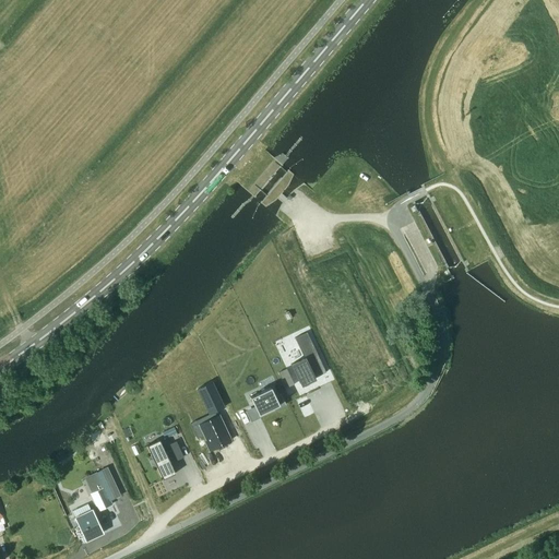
[(305,357),(290,364),(300,384),(325,372),(307,332),(295,337),(305,357)]
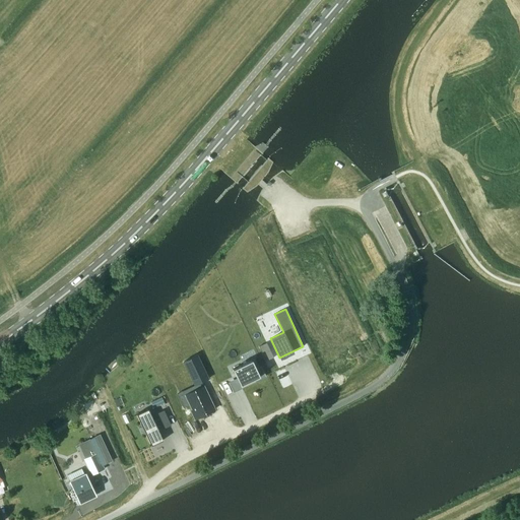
[(266,342),(259,346),(266,361),(273,358),(266,342)]
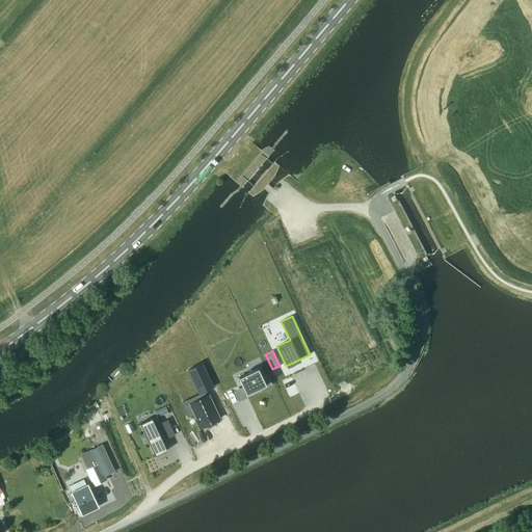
[(241,362),(221,371),(232,394),(241,389),(245,396),(264,388),(257,371),(247,375),(241,362)]
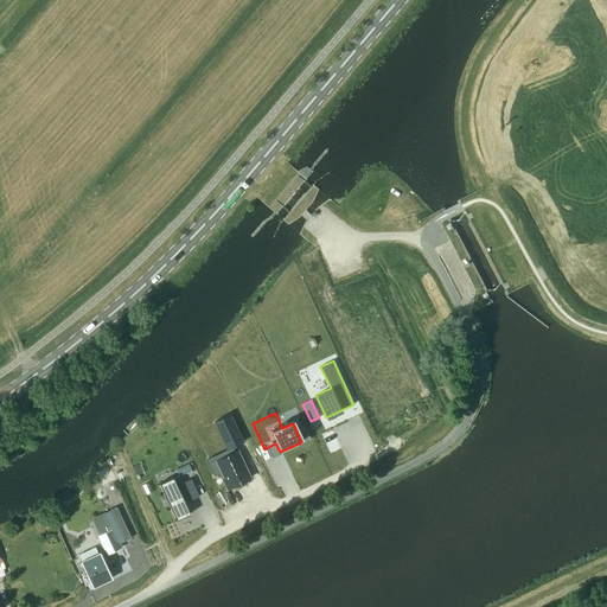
[(230,414),(213,421),(227,448),(229,453),(217,459),(223,470),(221,471),(224,479),(223,480),(227,489),(248,478),(235,451),(234,451),(231,446),(243,441),(230,414)]
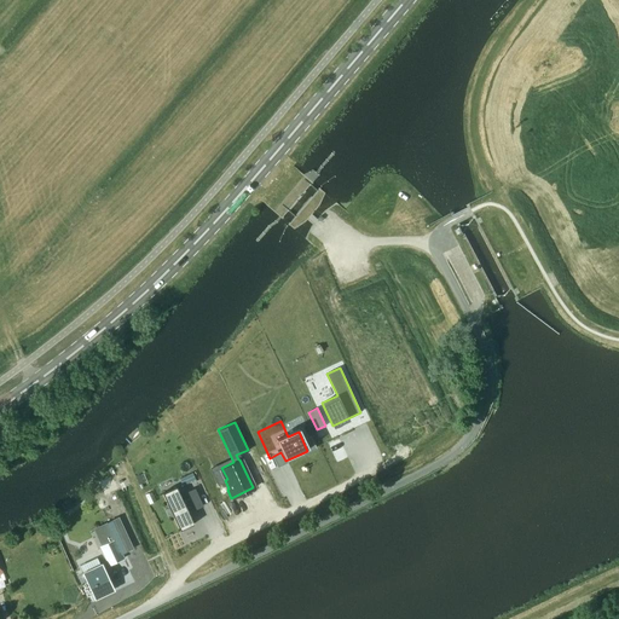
[(196,480),(192,473),(180,479),(183,485),(196,480)]
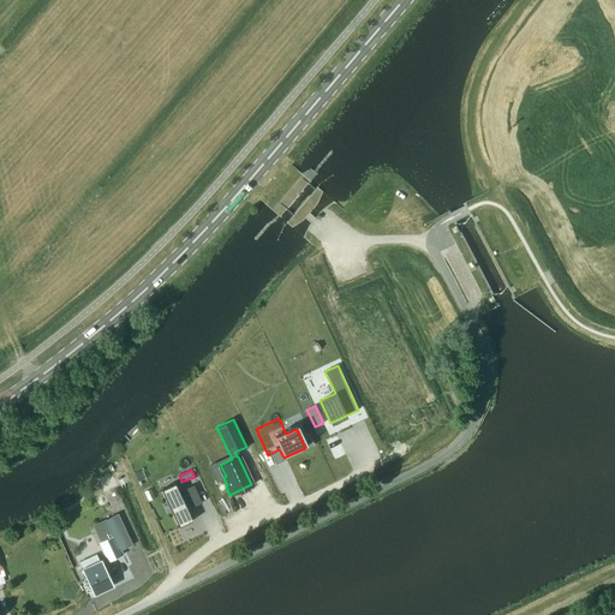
[(272,478),(257,484),(266,501),(279,495),(272,478)]
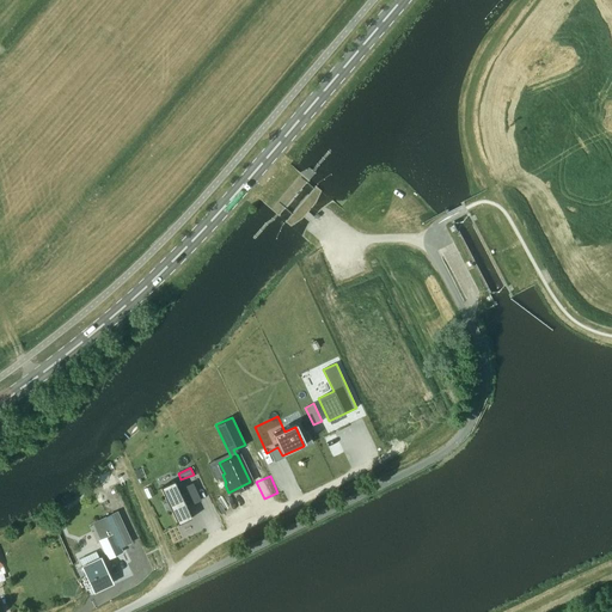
[(173,481),(160,488),(177,524),(191,518),(185,506),(191,503),(183,488),(178,490),(173,481)]
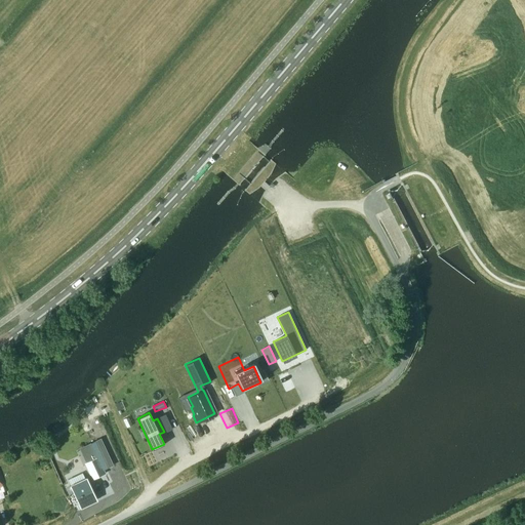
[(205,426),(189,433),(194,444),(210,436),(205,426)]
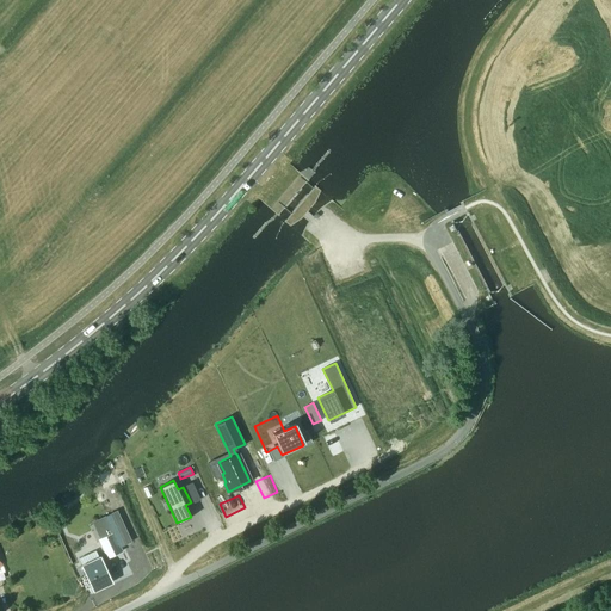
[(123,551),(113,532),(98,541),(107,559),(123,551)]
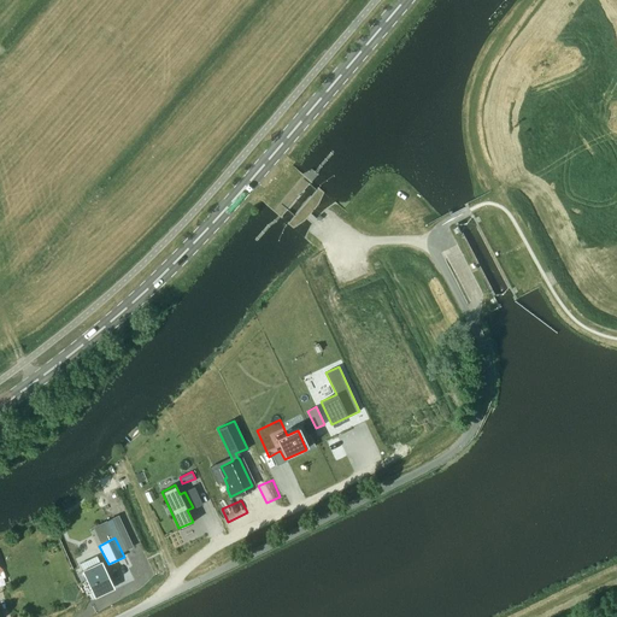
[(83,571),(93,592),(89,593),(92,599),(113,588),(112,586),(101,562),(83,571)]
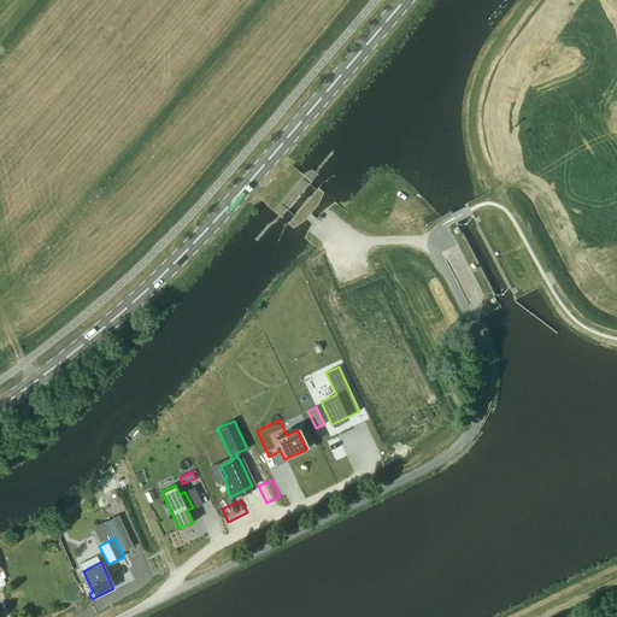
All buildings are outlined.
